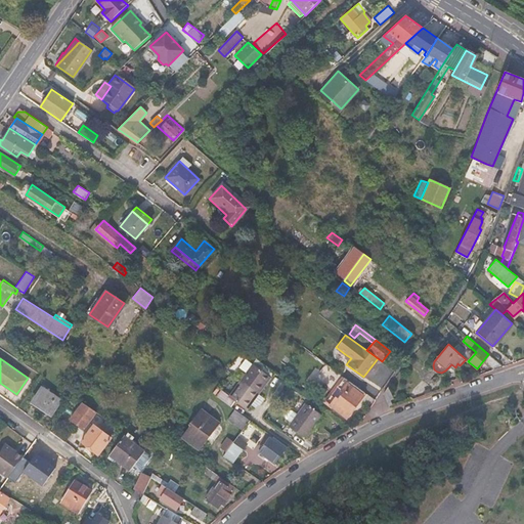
[(252,363),(241,380),(257,392),(268,376),(252,363)]
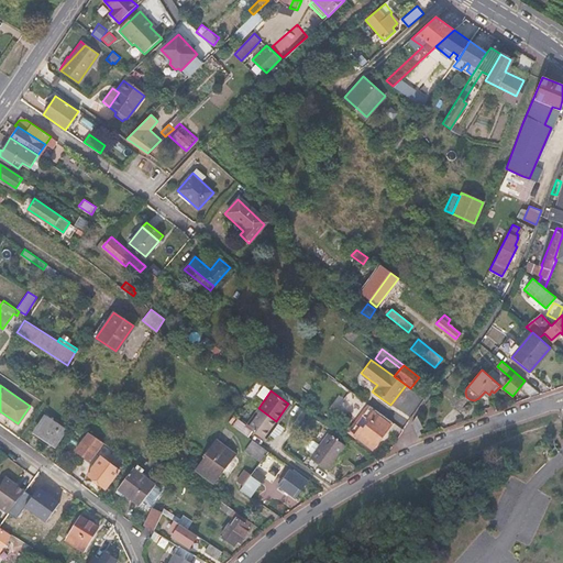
[(300,422),(309,410),(301,405),(293,417),(300,422)]
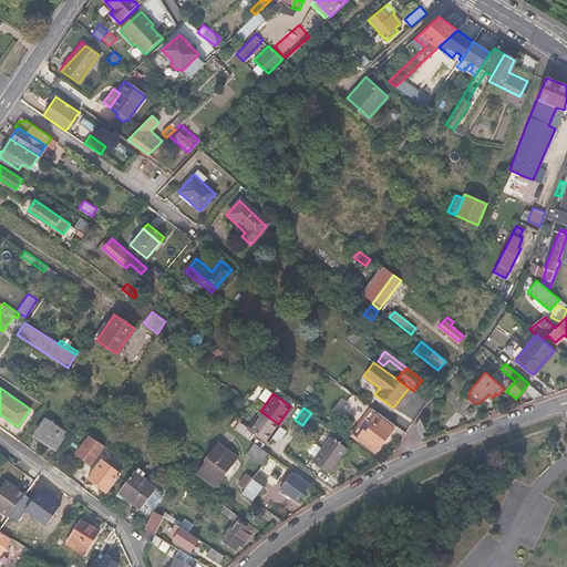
[(278,424),(260,411),(248,428),(240,422),(235,429),(250,440),(255,434),(259,437),(266,442),(278,424)]
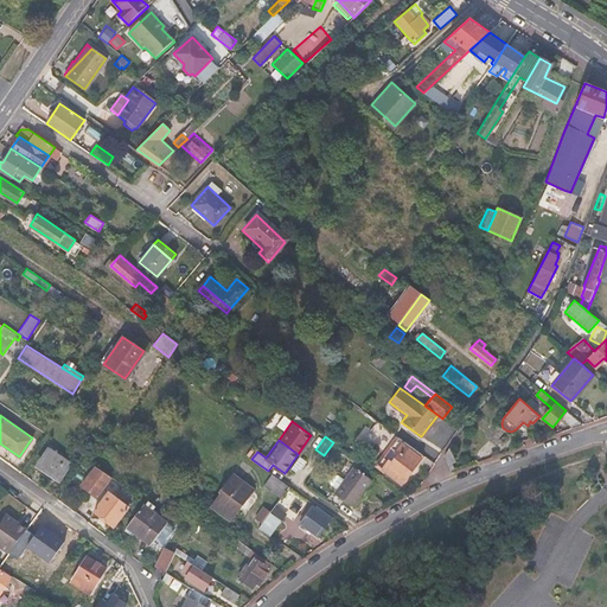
[(407,459),(411,452),(402,445),(383,468),(401,481),(414,465),(407,459)]
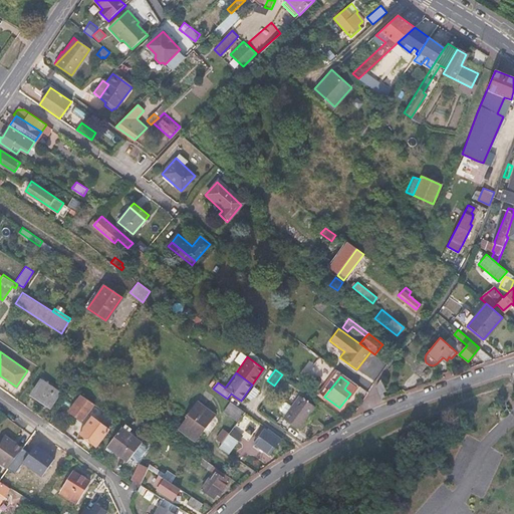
[(51,407),(60,393),(41,379),(32,394),(51,407)]
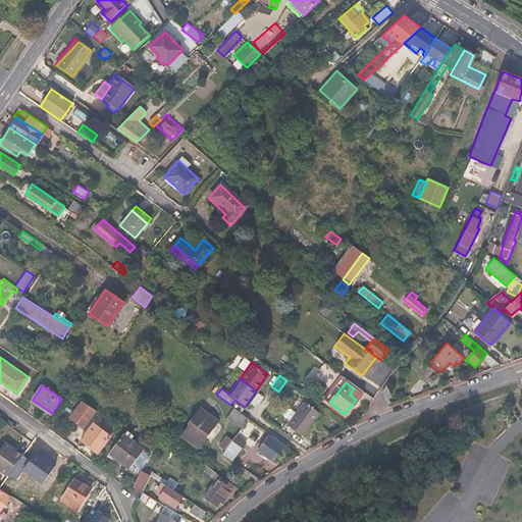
[(95,410),(83,401),(70,418),(83,427),(95,410)]
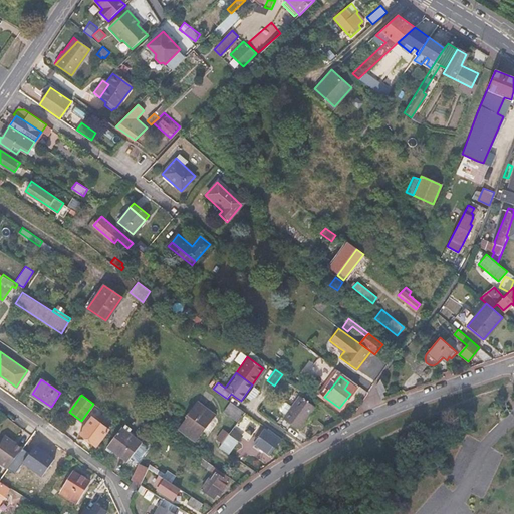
[(299,429),(315,407),(299,395),(283,417),(299,429)]
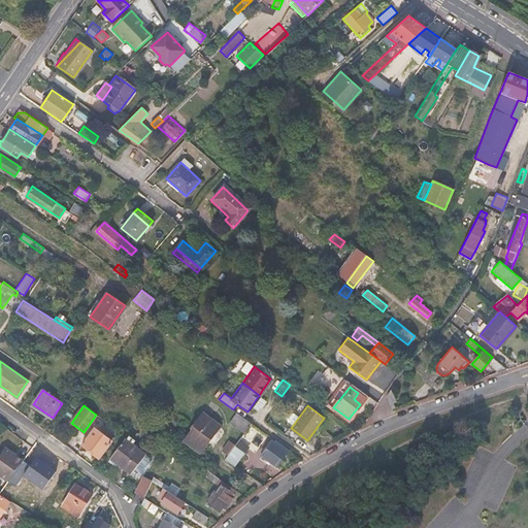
[(200,452),(219,424),(201,411),(190,427),(192,428),(184,440),(200,452)]
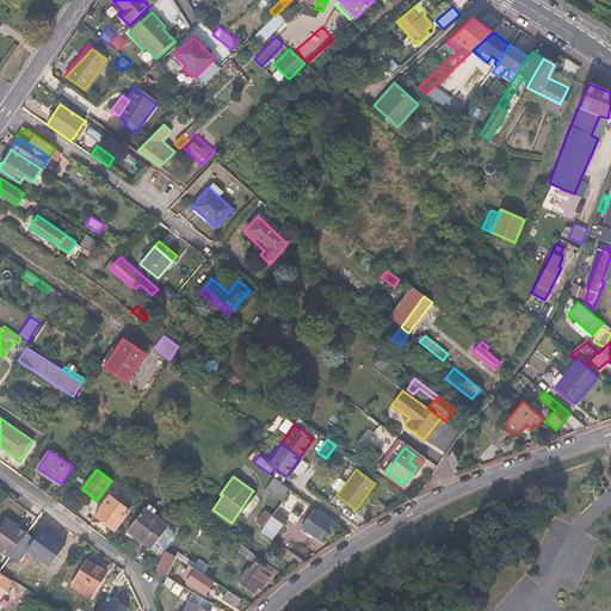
[(295,523),(309,503),(275,477),(273,476),(265,489),(282,501),(260,530),(271,537),(287,517),(295,523)]
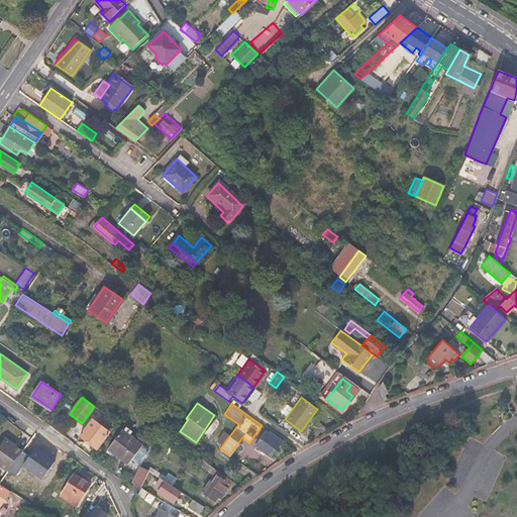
[(97,448),(108,432),(92,420),(80,436),(97,448)]
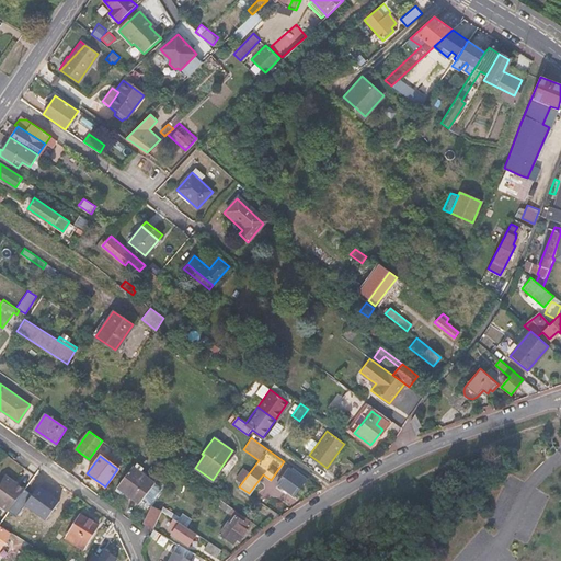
[(300,477),(302,474),(289,466),(277,483),(294,495),(305,480),(300,477)]
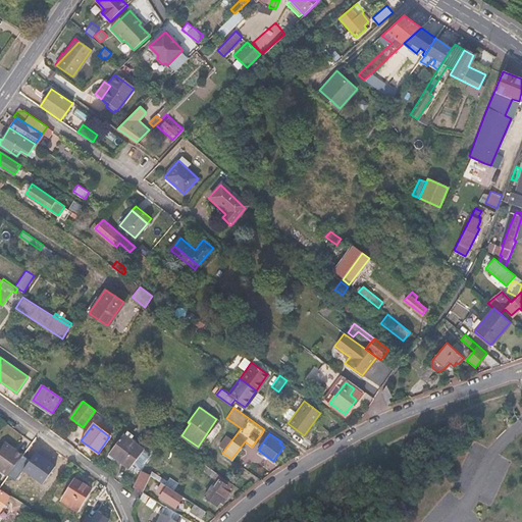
[(128,469),(144,450),(123,435),(109,454),(128,469)]
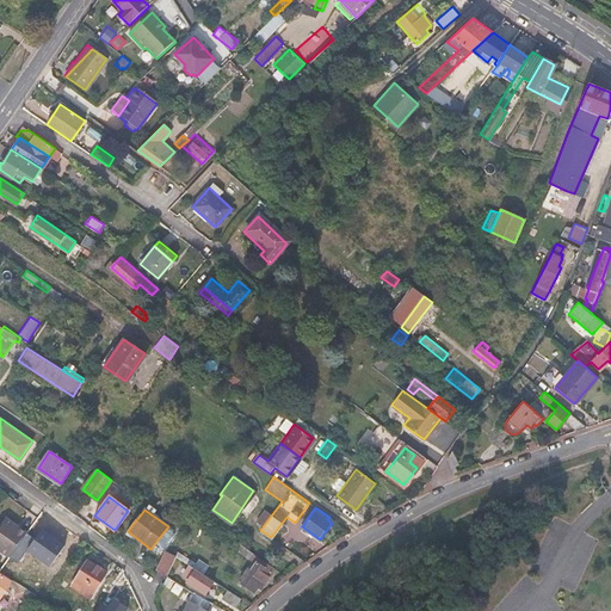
[(0,550),(10,557),(28,532),(7,519),(0,528),(0,550)]
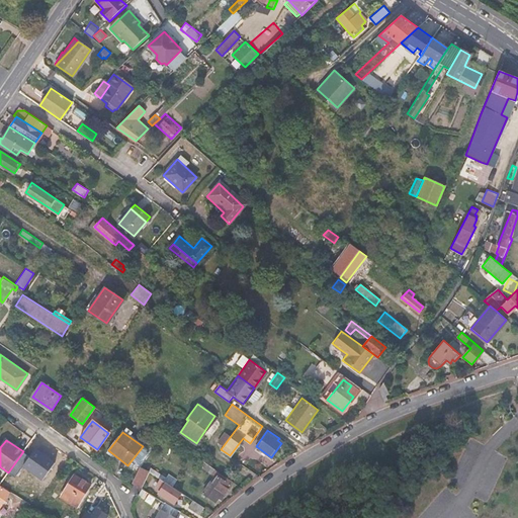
[(202,459),(198,464),(211,472),(214,468),(202,459)]
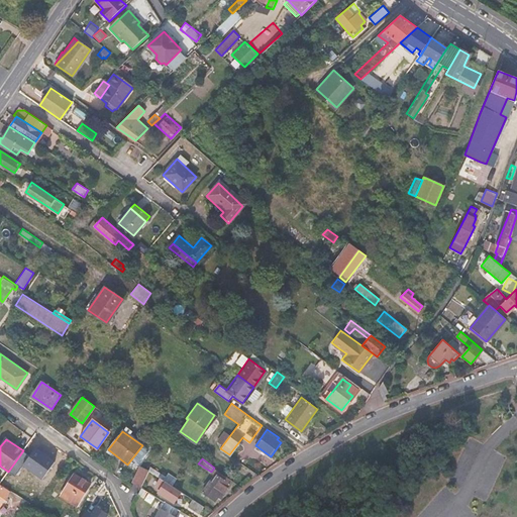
[(150,467),(148,472),(152,474),(160,478),(171,486),(176,478),(168,473),(166,476),(150,467)]
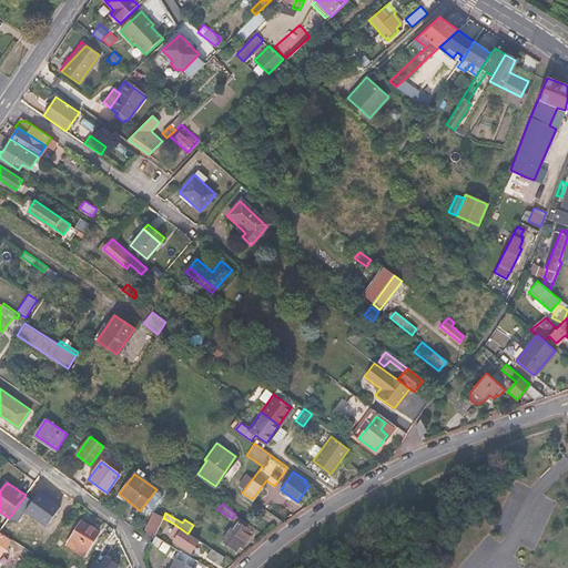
[(145,531),(155,535),(163,518),(154,514),(145,531)]
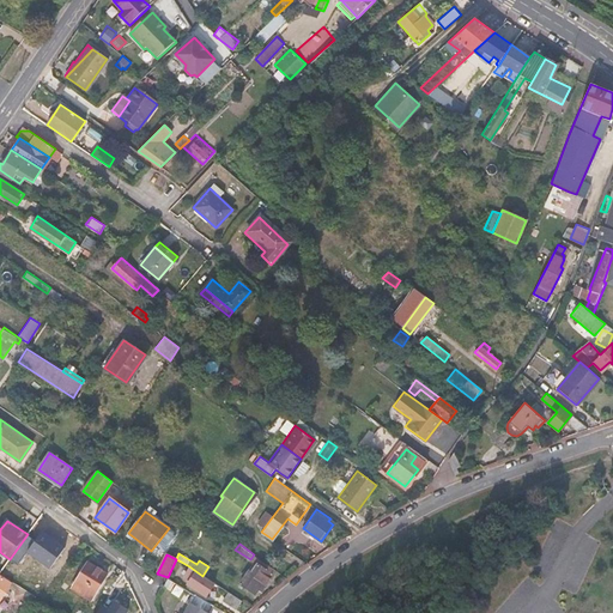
[(261,592),(275,570),(254,554),(250,559),(249,560),(256,565),(253,571),(249,569),(240,582),(255,594),(259,590),(261,592)]
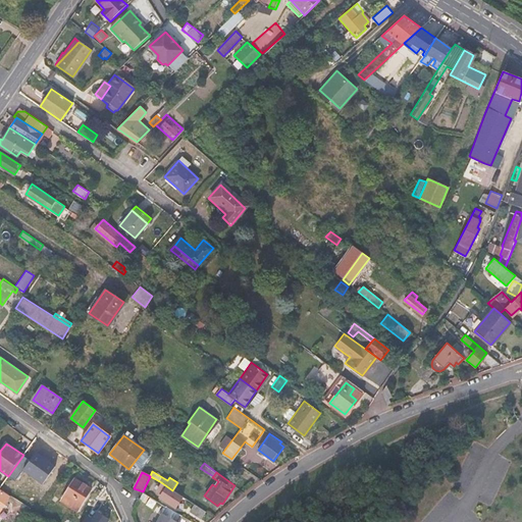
[(150,476),(143,491),(145,493),(146,491),(148,490),(154,478),(150,476)]
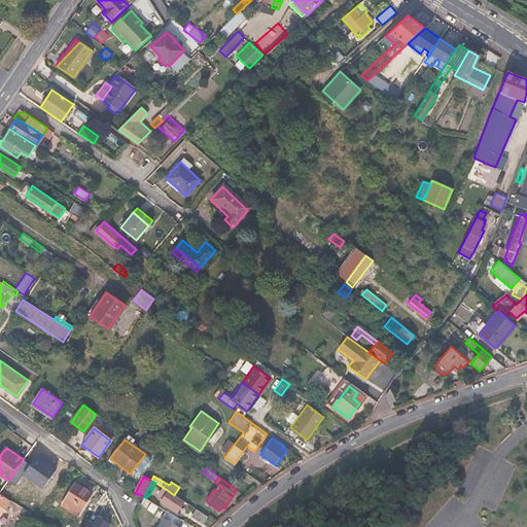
[(50,489),(66,499),(63,504),(78,515),(93,493),(76,483),(70,494),(54,484),(50,489)]
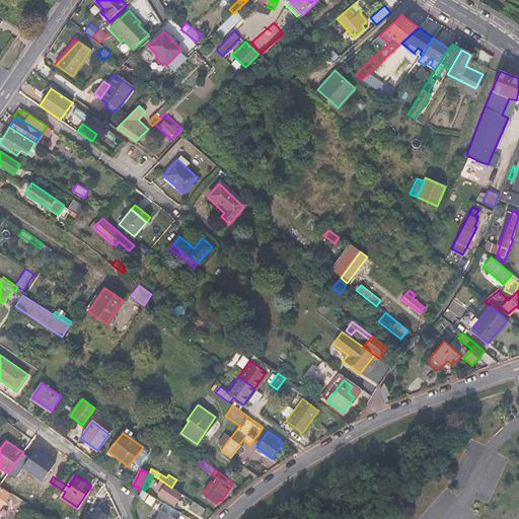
[(174,504),(181,494),(171,488),(160,479),(156,488),(166,495),(164,498),(174,504)]
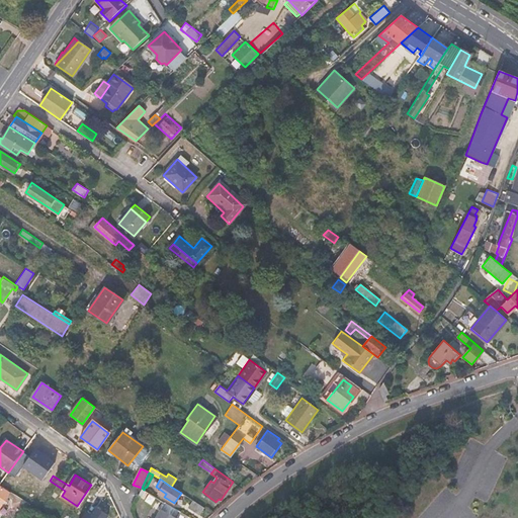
[(65,491),(50,481),(46,486),(62,496),(65,491)]
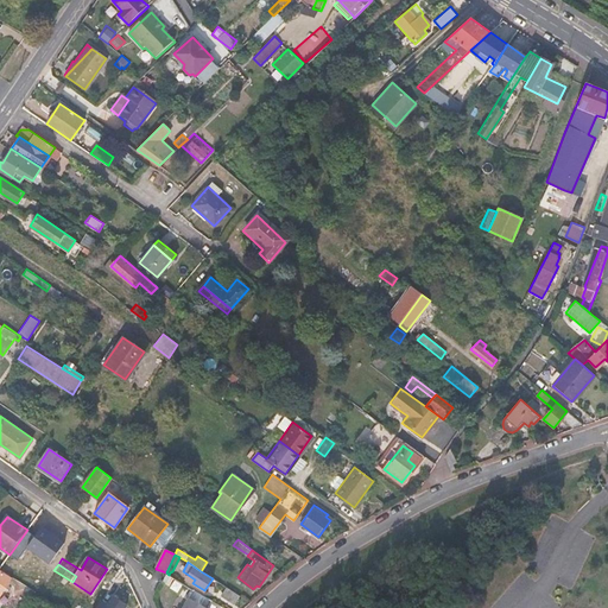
[(0,595),(11,578),(0,571),(0,595)]
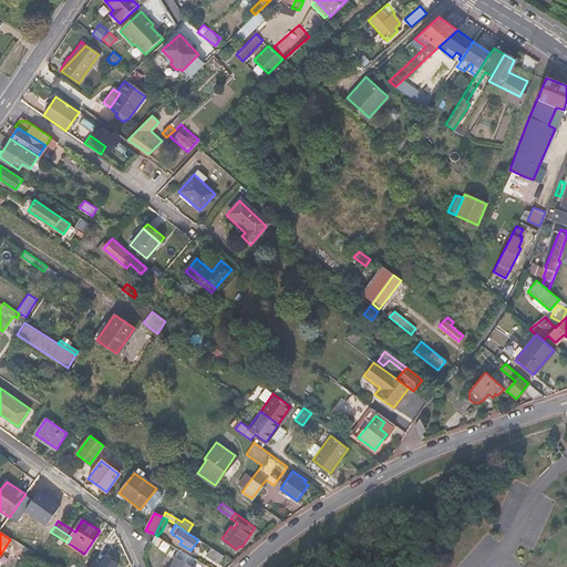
[(218,563),(224,555),(212,547),(206,555),(218,563)]
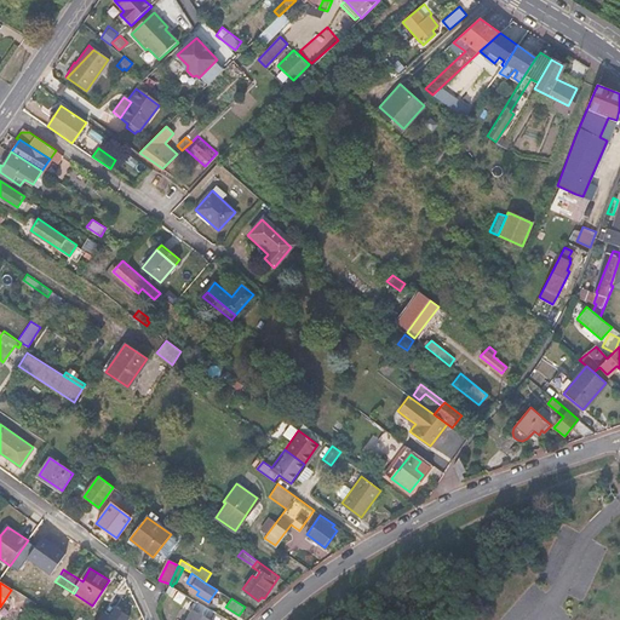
[(212,619),(213,619),(217,613),(197,601),(185,619),(212,619)]
